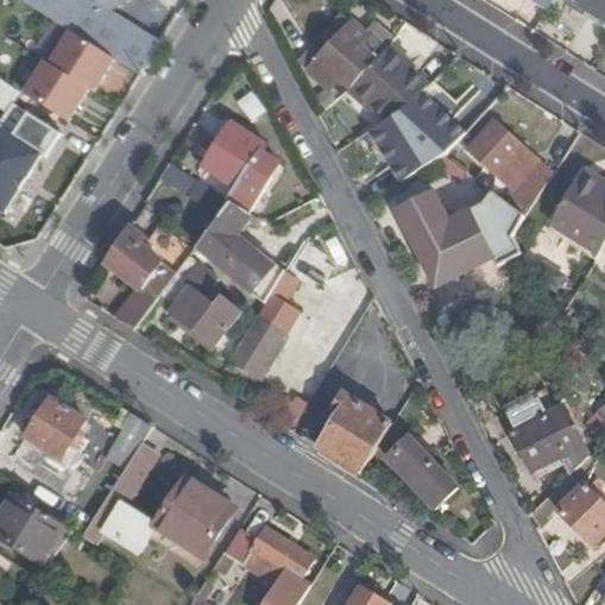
[(111,58),(137,74),(153,48),(156,43),(101,10),(102,7),(115,0),(92,0),(90,2),(86,0),(18,0),(67,30),(111,58)]
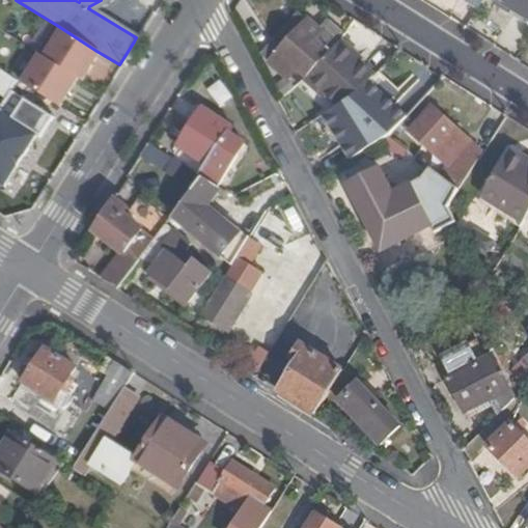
[(476,8),(481,0),(465,0),(476,8)]
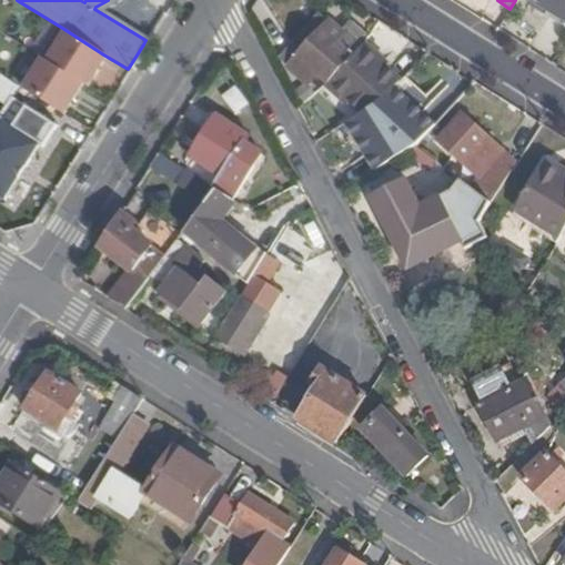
[(531,0),(564,21),(564,0),(531,0)]
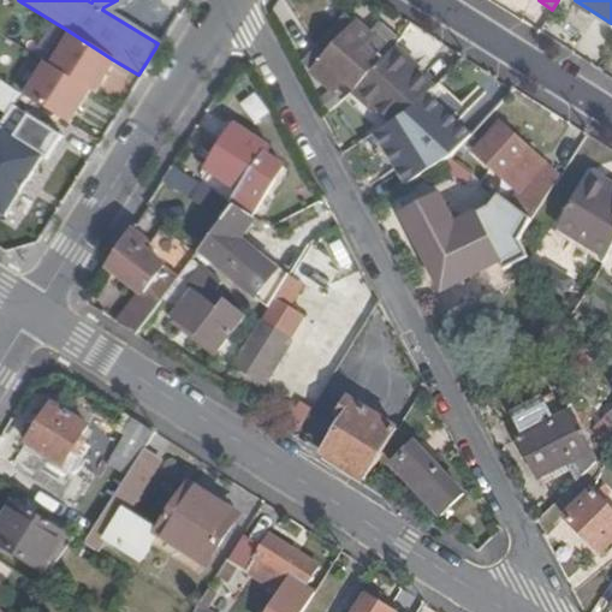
[(342,77),(355,87),(356,85),(393,43),(375,30),(370,35),(355,23),(313,72),(332,89),(342,77)]
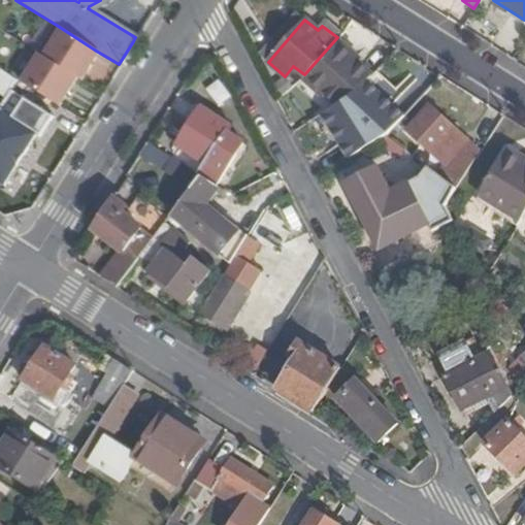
[(96,51),(58,26),(40,54),(37,52),(20,80),(57,103),(74,76),(78,78),(96,51)]
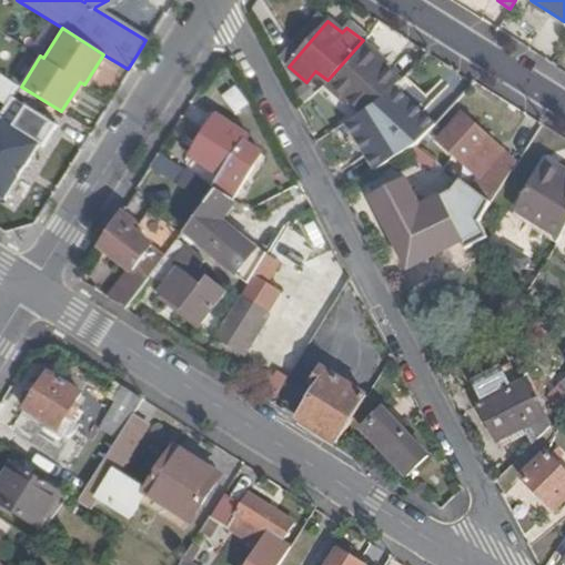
[(404,73),(363,40),(329,79),(366,110),(372,108),(380,103),(390,90),(395,84),(404,73)]
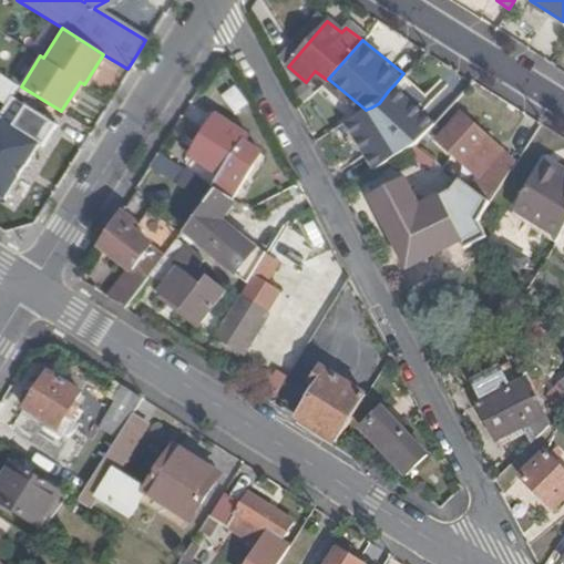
[(235,84),(221,94),(234,112),(247,102),(235,84)]
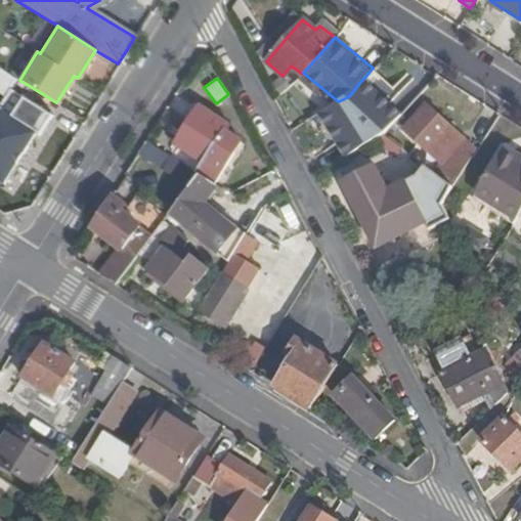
[(338,101),(319,112),(346,155),(382,134),(400,115),(364,78),(359,83),(350,95),(343,99),(338,101)]
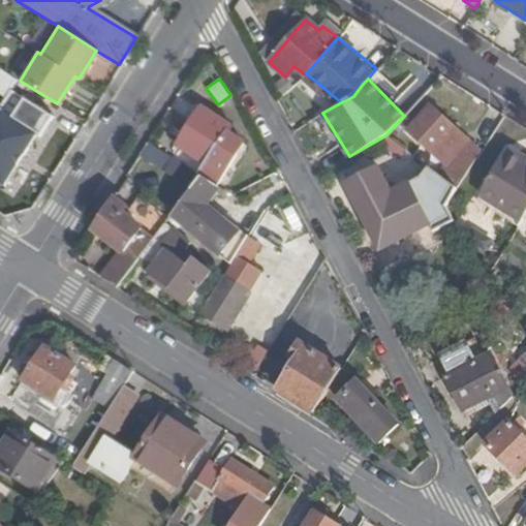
[(0,180),(17,188),(53,112),(9,91),(0,111),(0,180)]
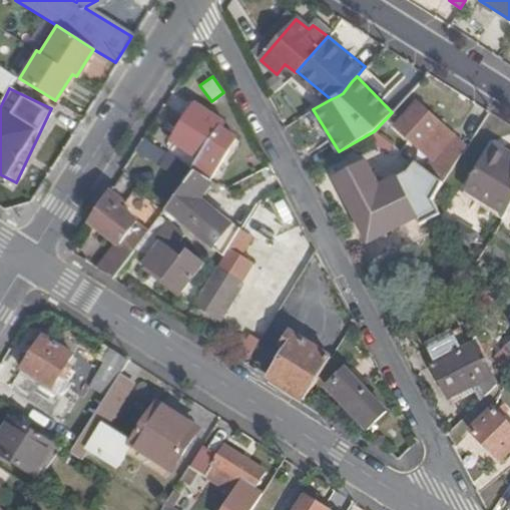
[(192,102),(168,141),(195,158),(190,166),(193,167),(208,177),(233,136),(216,124),(219,118),(192,102)]
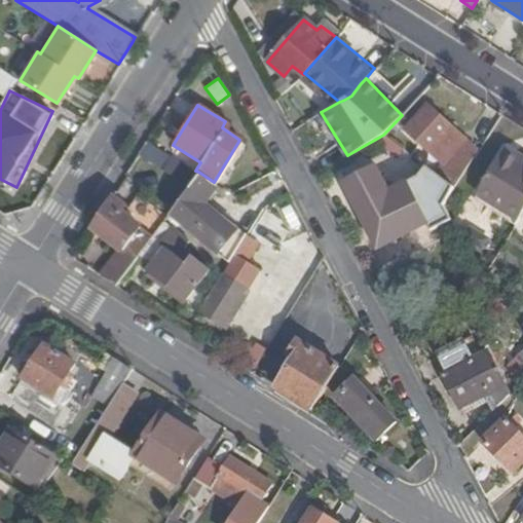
[(405,128),(427,148),(437,141),(446,149),(458,135),(425,106),(405,128)]
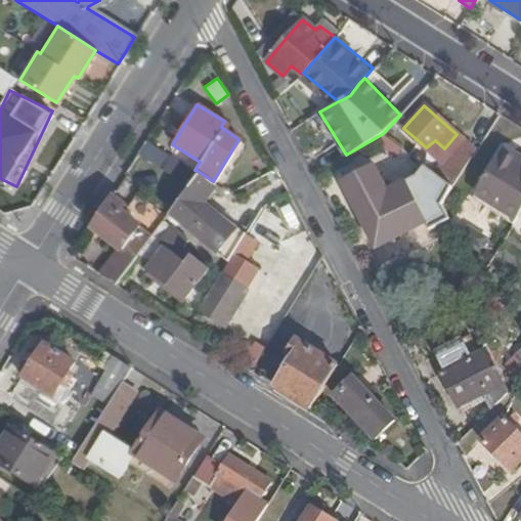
[(144,139),(137,152),(159,165),(167,153),(144,139)]
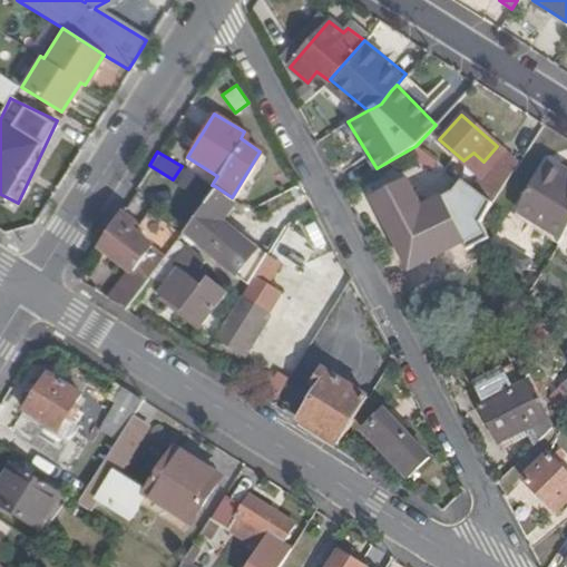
[(217,176),(187,157),(182,166),(212,185),(217,176)]
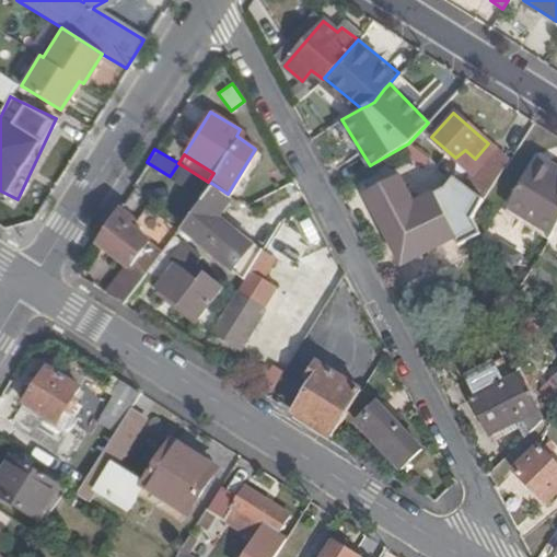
[(556,222),(556,176),(550,172),(553,167),(535,157),(508,202),(552,231),(556,222)]
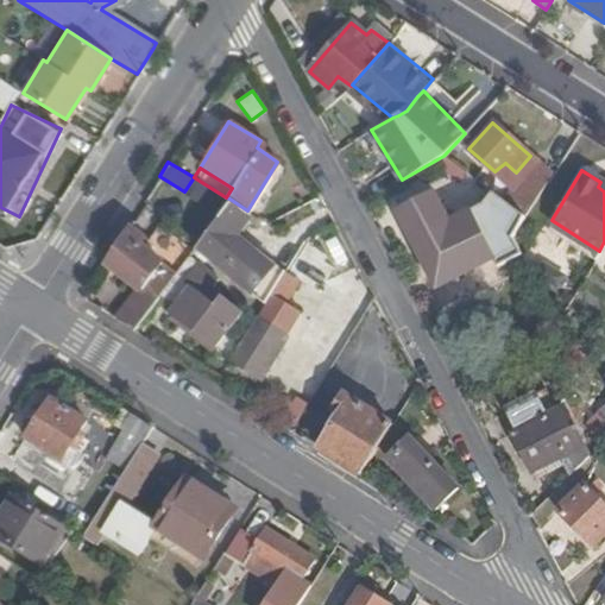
[(530,210),(548,182),(530,171),(509,203),(527,216),(530,210)]
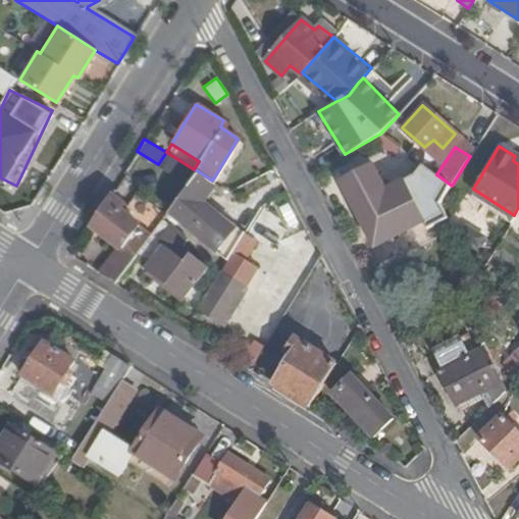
[(450,190),(452,186),(436,174),(427,167),(419,178),(388,195),(375,171),(371,170),(358,177),(359,179),(344,187),(364,227),(366,226),(378,250),(426,225),(430,234),(451,223),(446,215),(439,205),(450,190)]
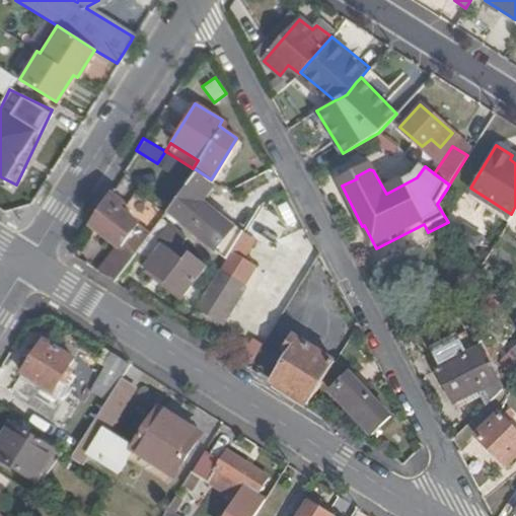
[(200,198),(214,180),(211,179),(196,169),(165,211),(225,259),(236,241),(241,232),(200,198)]
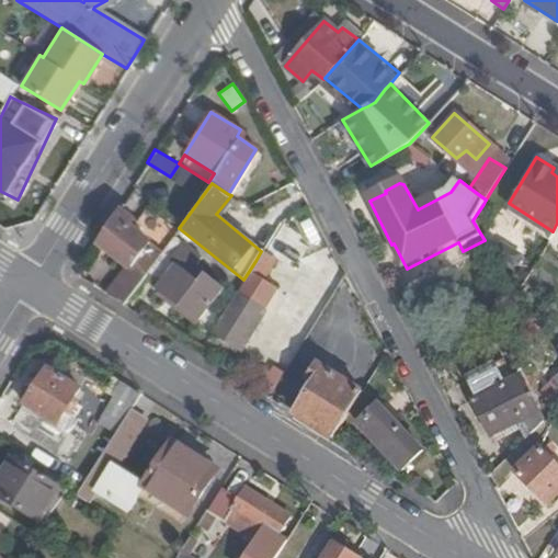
[(501,201),(489,194),(486,200),(484,204),(494,212),(501,201)]
